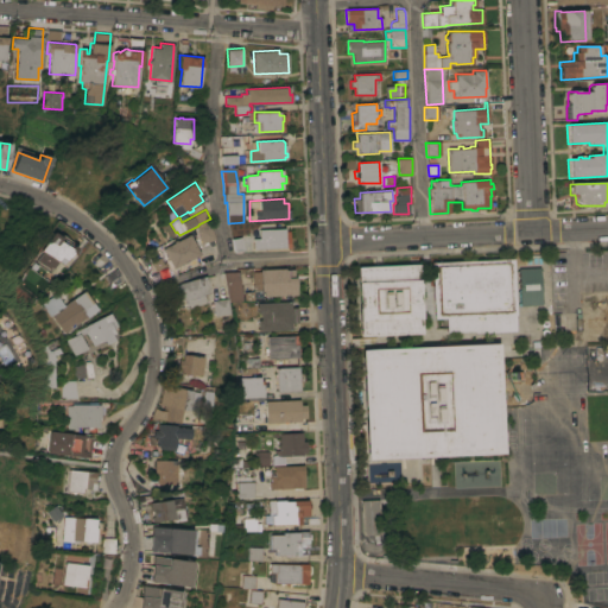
[(215,239),(202,244),(196,229),(210,223),(215,239)]
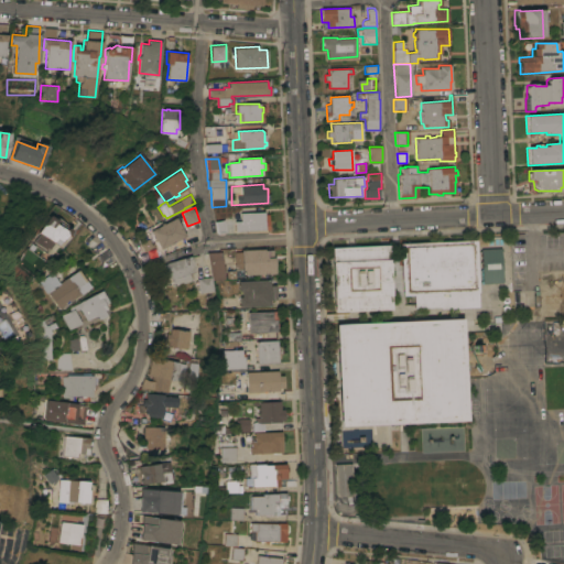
[(263,212),(264,214),(268,214),(269,232),(268,232),(268,229),(236,231),(235,223),(232,223),(234,232),(228,234),(226,234),(226,232),(219,234),(219,232),(217,232),(215,221),(224,220),(224,219),(232,218),(232,214),(263,212)]
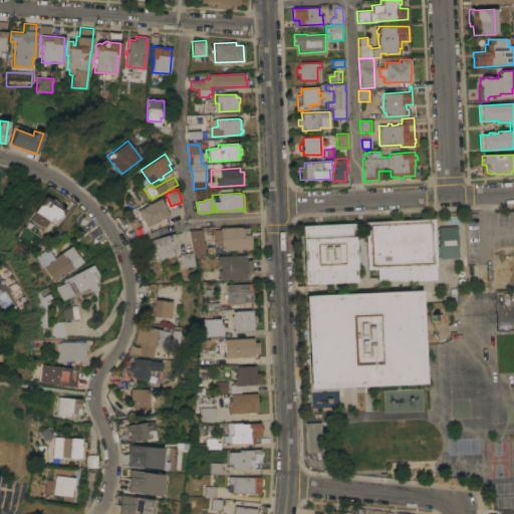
[(61,207),(61,208),(62,208),(64,209),(65,211),(62,214),(61,214),(58,218),(57,217),(53,224),(49,221),(45,227),(43,226),(42,227),(32,220),(37,213),(35,212),(45,196),(61,207)]
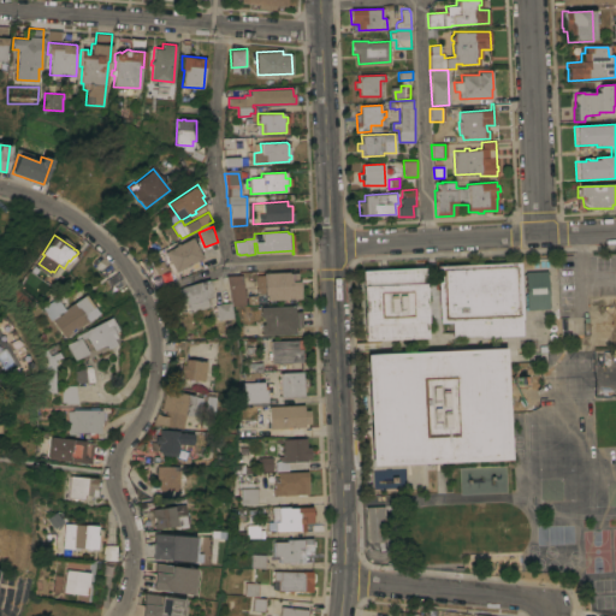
[(203,258),(177,272),(172,264),(171,264),(169,260),(170,259),(166,252),(177,246),(176,244),(178,243),(179,244),(193,237),(203,258)]
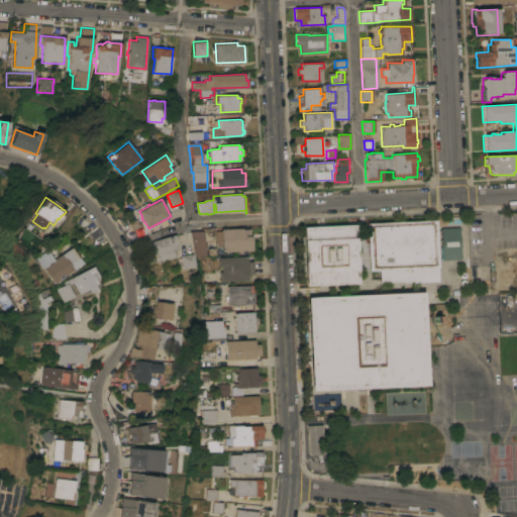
[(438,282),(403,284),(402,282),(380,283),(379,271),(369,271),(366,223),(435,220),(438,282)]
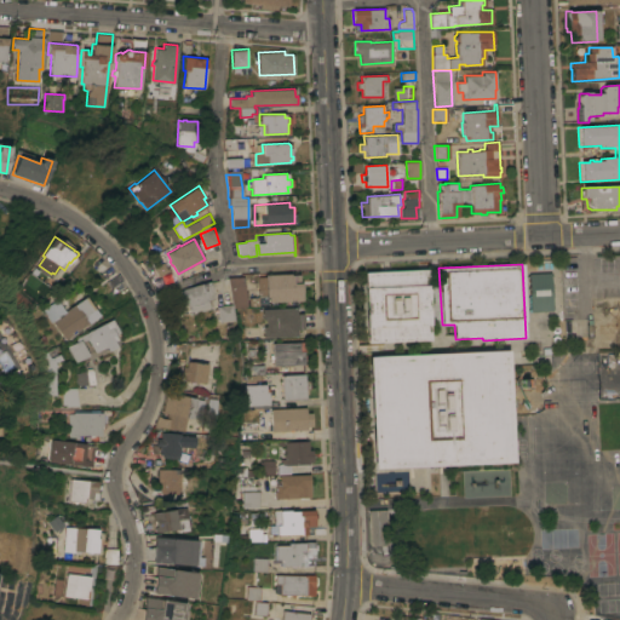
[(426,269),(430,340),(367,343),(365,273),(426,269)]
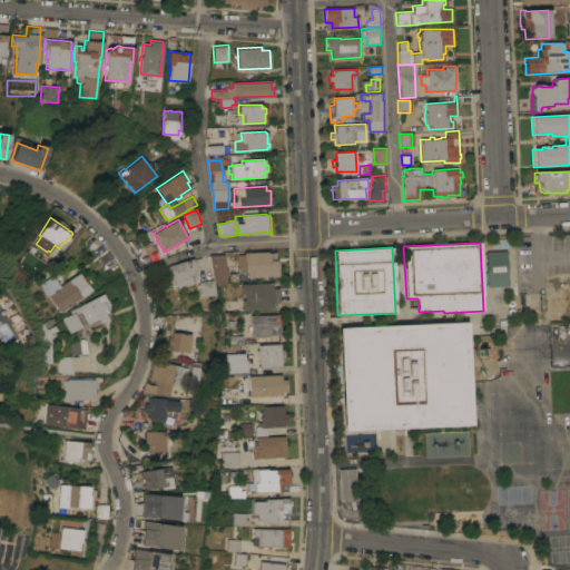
[(485,252),(505,251),(508,286),(487,286),(485,252)]
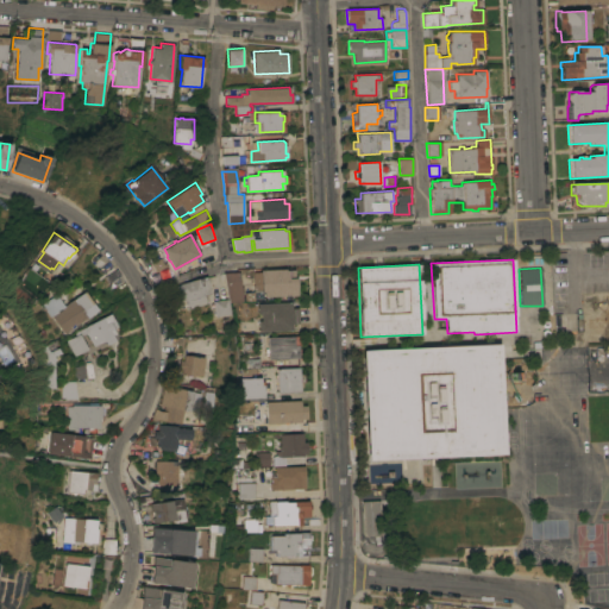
[(264,296),(264,292),(262,292),(262,294),(258,294),(258,296),(255,296),(253,272),(261,272),(261,270),(286,269),(286,270),(294,270),(294,278),(296,278),(296,295),(264,296)]
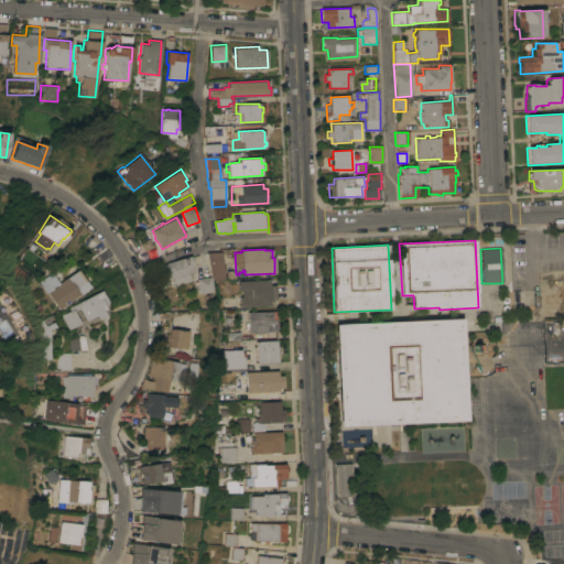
[(99,263),(96,258),(107,250),(110,256),(99,263)]
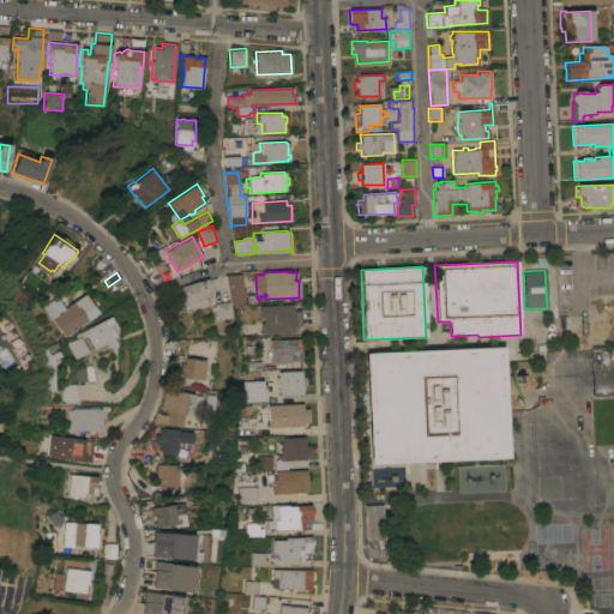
[(215,304),(229,301),(226,275),(241,275),(244,289),(245,289),(246,295),(244,295),(245,304),(239,305),(230,305),(233,317),(218,319),(215,304)]
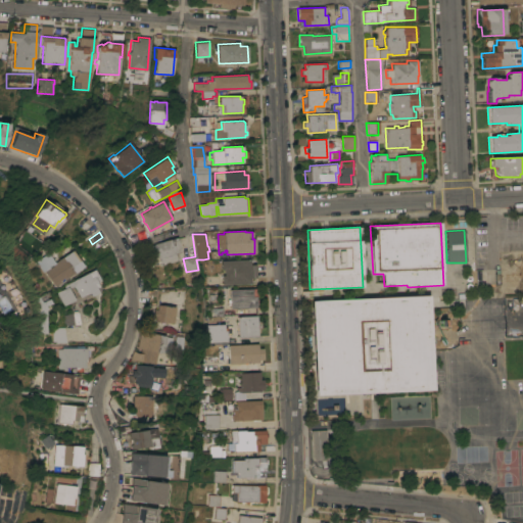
[(170,239),(171,239),(177,237),(180,246),(179,246),(181,251),(175,253),(177,260),(161,266),(158,258),(155,259),(151,245),(154,244),(170,239)]
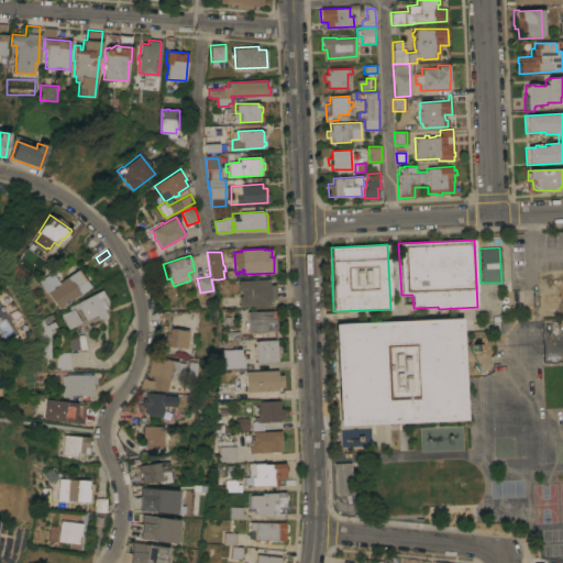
[(61,308),(48,291),(50,290),(44,283),(53,276),(58,284),(77,269),(90,286),(61,308)]
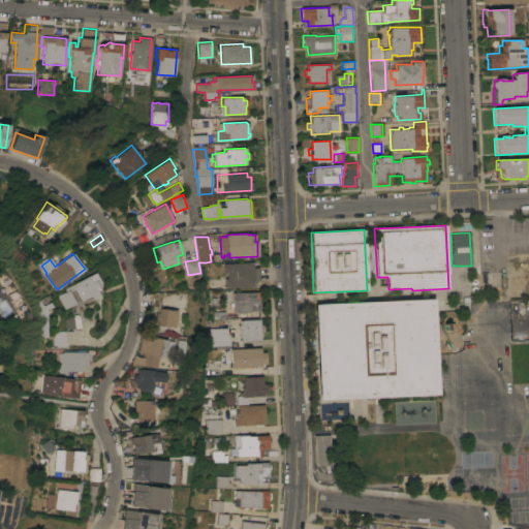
[(252,262),(252,268),(258,268),(258,280),(255,280),(255,281),(253,281),(253,287),(225,288),(224,278),(227,278),(227,273),(224,273),(224,263),(252,262)]
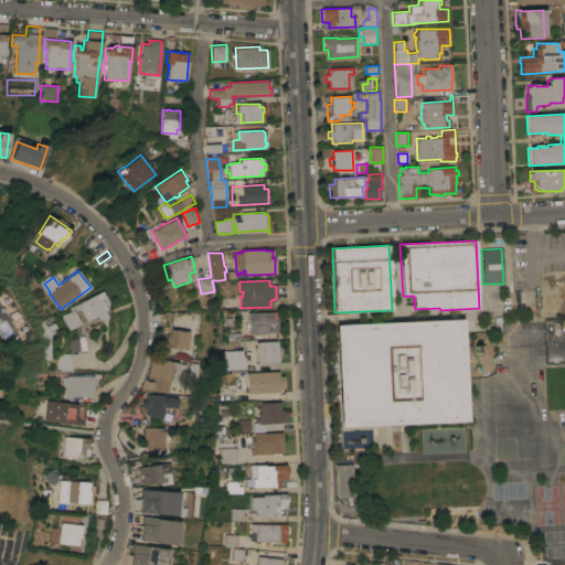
[(62,316),(71,311),(70,309),(100,291),(104,297),(105,297),(108,302),(104,306),(107,309),(104,311),(106,316),(98,320),(96,316),(88,320),(88,319),(86,320),(80,309),(75,311),(82,323),(70,330),(62,316)]
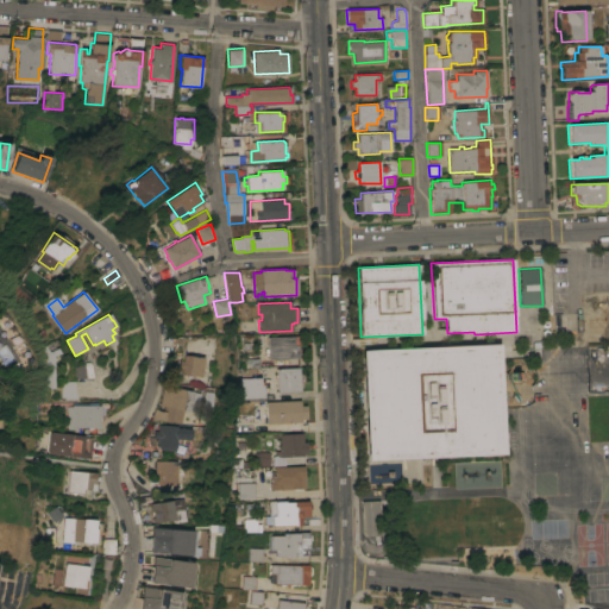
[(297,336),(297,349),(299,349),(300,355),(299,355),(299,358),(268,359),(268,352),(265,353),(265,349),(268,349),(268,337),(297,336)]
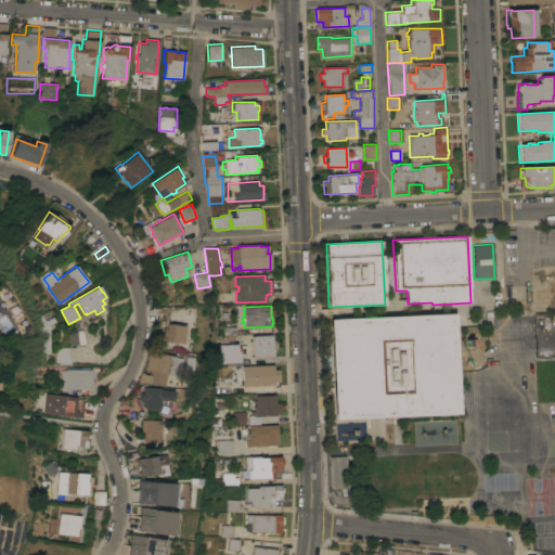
[(453,313),(459,414),(334,420),(333,392),(327,394),(326,387),(333,387),(330,320),(453,313)]
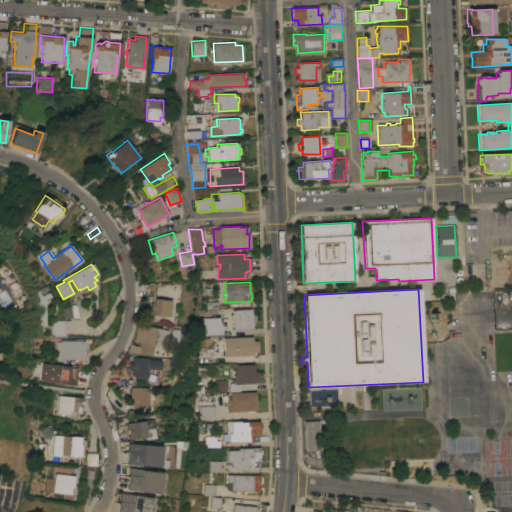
[(41,296),(44,295),(46,298),(44,299),(46,303),(45,303),(45,315),(45,319),(37,319),(37,314),(35,314),(35,308),(29,296),(38,291),(41,296)]
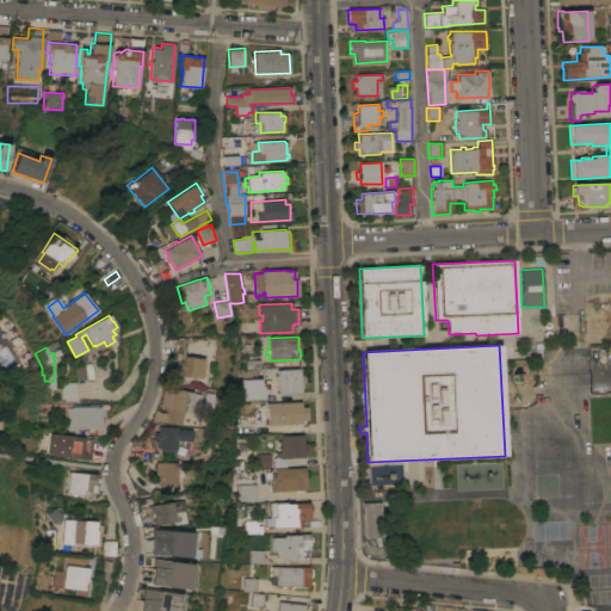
[(610,351),(610,381),(599,382),(598,352),(610,351)]
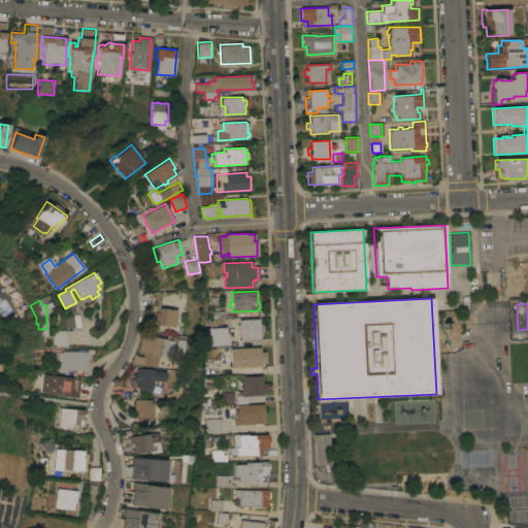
[(172,327),(156,325),(157,321),(153,320),(155,312),(158,312),(158,307),(175,310),(172,327)]
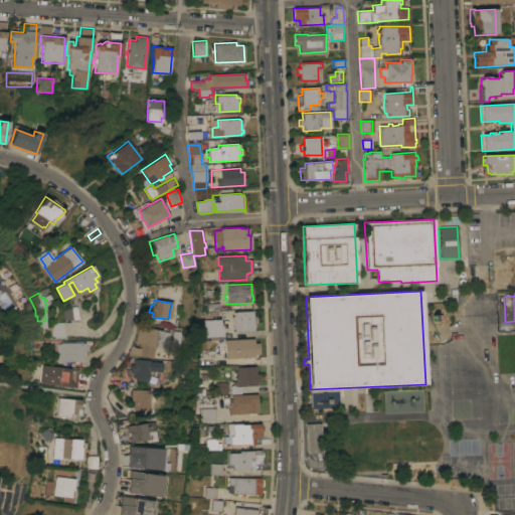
[(63,320),(62,308),(70,308),(70,320),(63,320)]
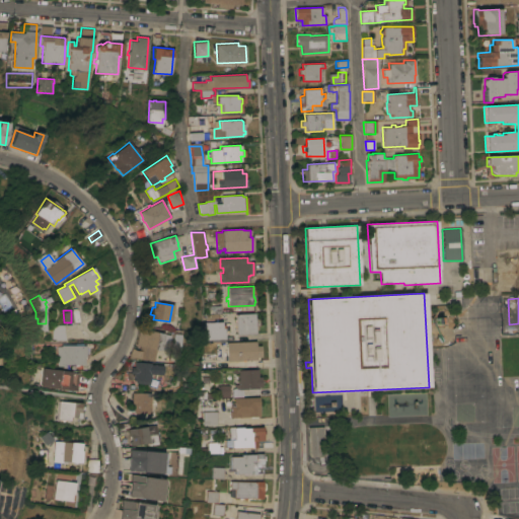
[(254,313),(254,318),(258,318),(258,325),(254,325),(255,334),(237,335),(236,314),(254,313)]
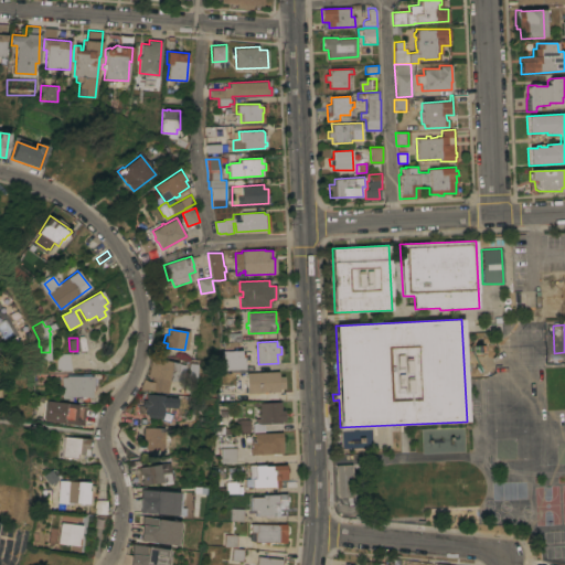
[(242,350),(242,354),(244,354),(244,361),(245,362),(246,365),(245,366),(245,370),(223,370),(223,364),(221,364),(221,361),(222,361),(222,351),(242,350)]
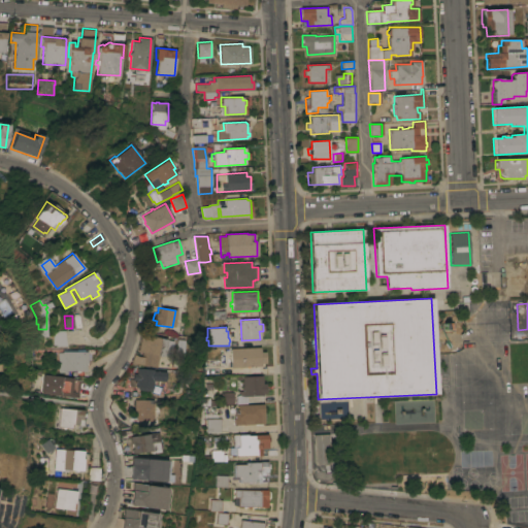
[(66,345),(53,345),(54,331),(65,330),(66,345)]
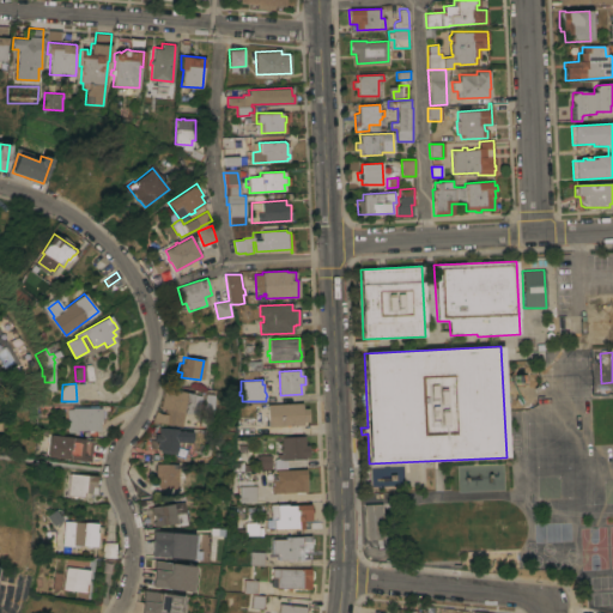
[(193,394),(201,396),(198,414),(183,412),(181,426),(151,422),(156,411),(159,414),(164,414),(165,410),(161,408),(165,388),(193,394)]
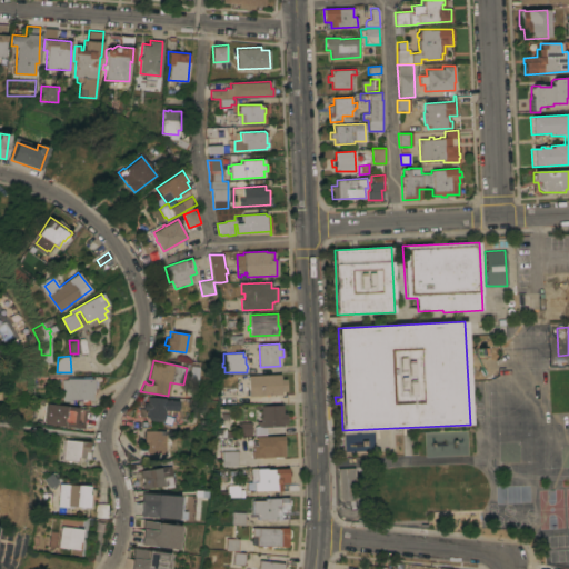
[(197,385),(188,383),(189,366),(199,367),(197,385)]
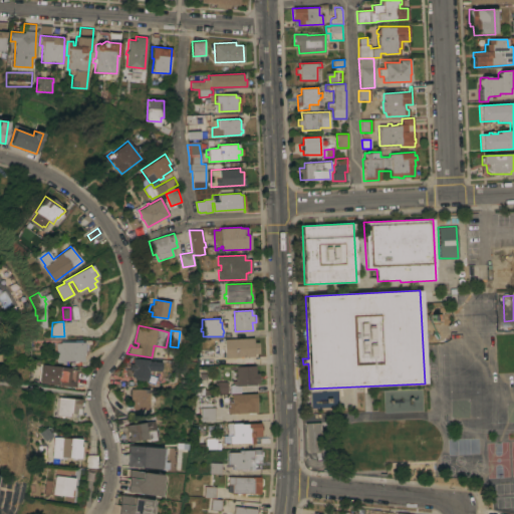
[(253,337),(253,342),(258,342),(259,353),(254,353),(254,356),(226,357),(225,339),(253,337)]
